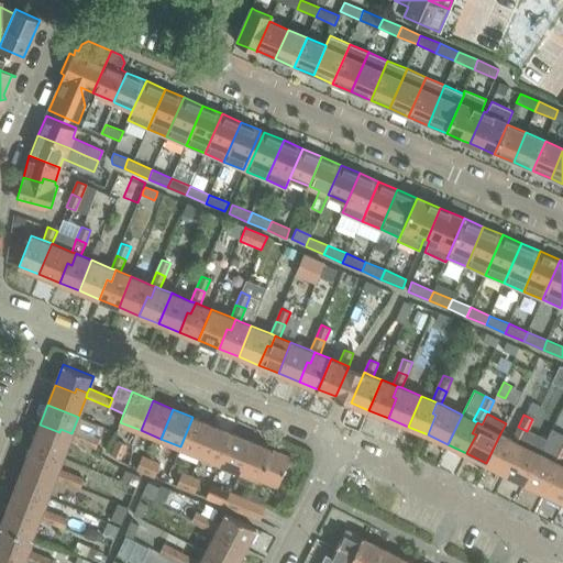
[(180,446),(200,455),(212,424),(192,417),(180,446)]
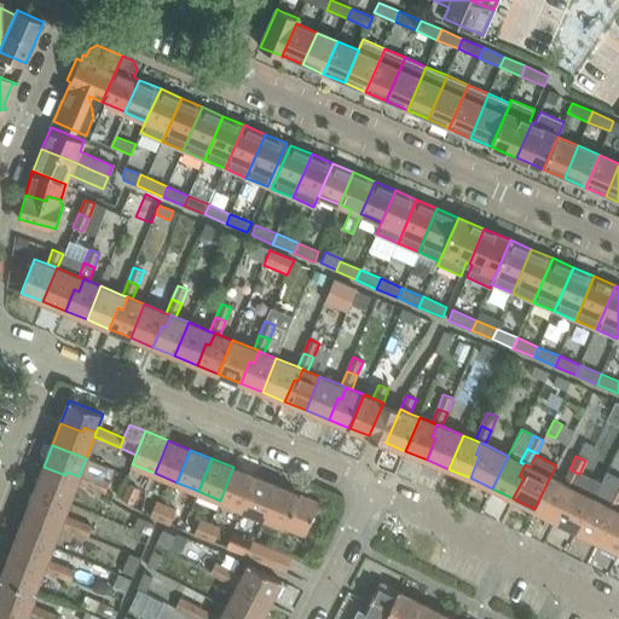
[(44,467),(34,490),(69,503),(77,481),(79,476),(67,472),(65,475),(44,467)]
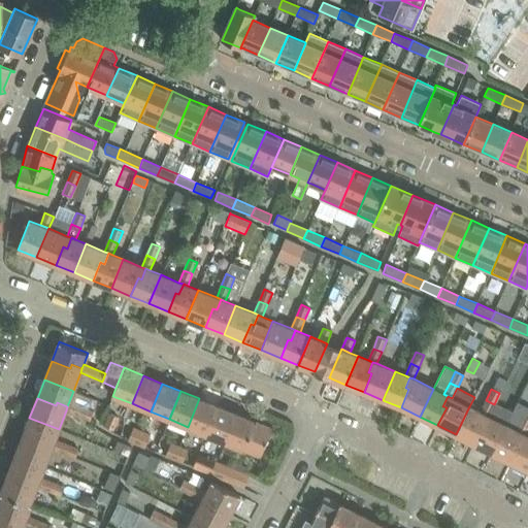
[(199,398),(188,427),(206,434),(218,406),(199,398)]
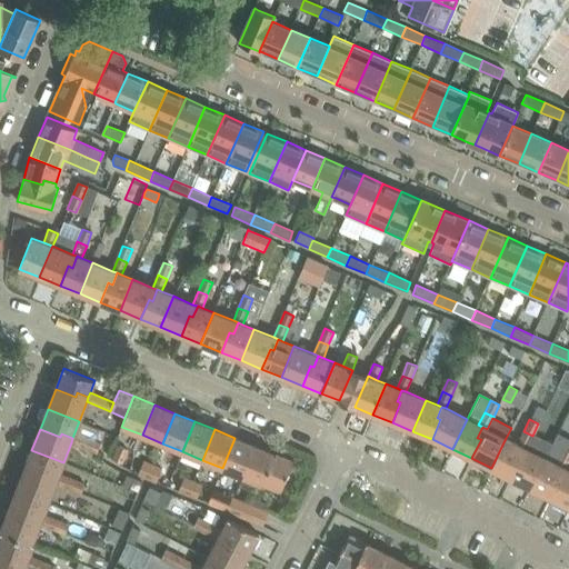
[(517,443),(521,446),(526,448),(532,436),(523,431),(517,443)]
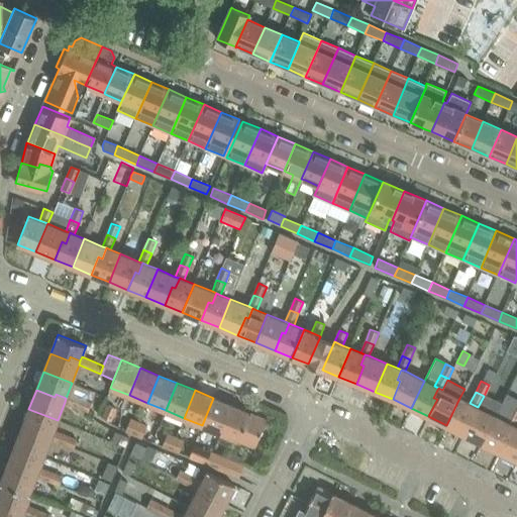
[(68,393),(66,398),(65,402),(88,411),(91,402),(68,393)]
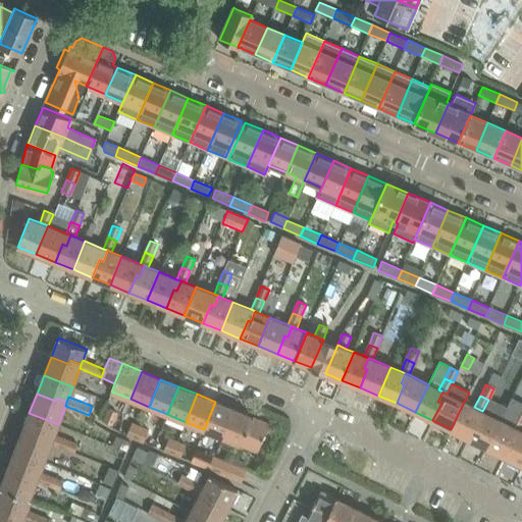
[(204,429),(222,437),(233,409),(215,402),(204,429)]
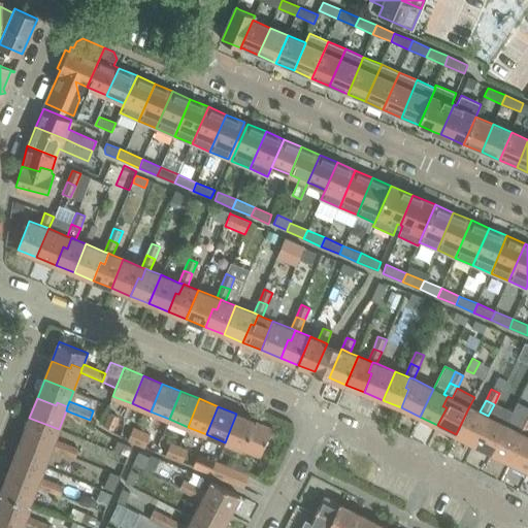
[(456,434),(473,443),(483,426),(479,424),(484,414),(480,411),(469,406),(456,434)]
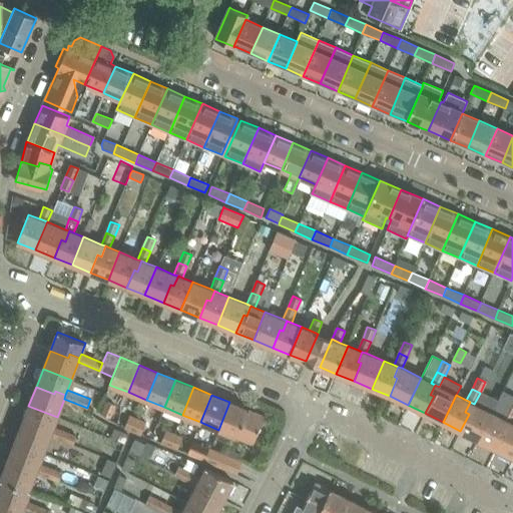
[(229,402),(218,430),(252,444),(264,416),(229,402)]
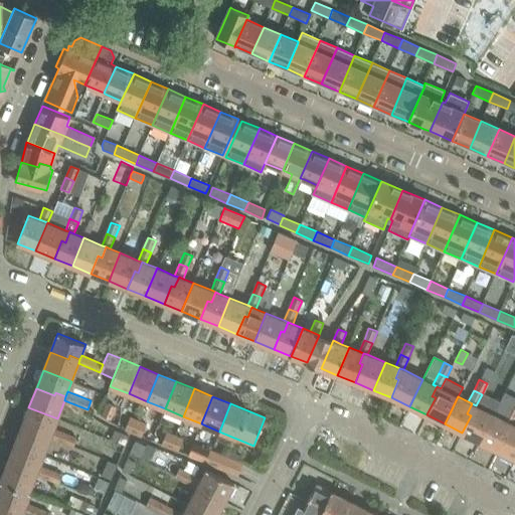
[(493,414),(476,405),(472,403),(467,413),(471,415),(462,433),(480,442),(493,414)]
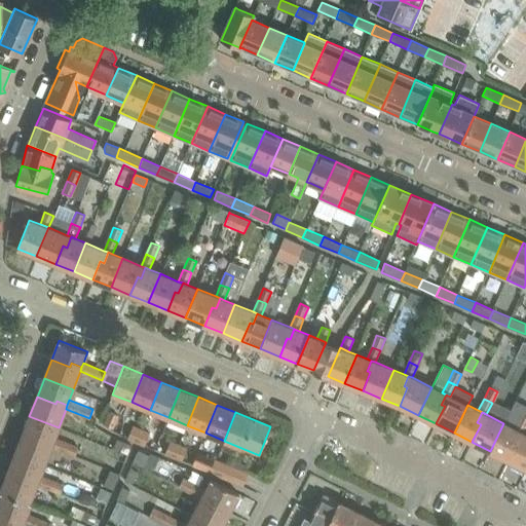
[(23,435),(40,442),(42,438),(52,442),(54,438),(59,427),(29,416),(23,435)]
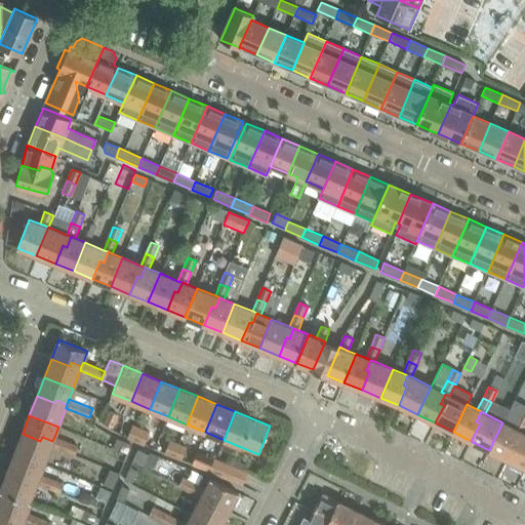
[(513,428),(517,430),(521,432),(524,423),(524,418),(519,416),(513,428)]
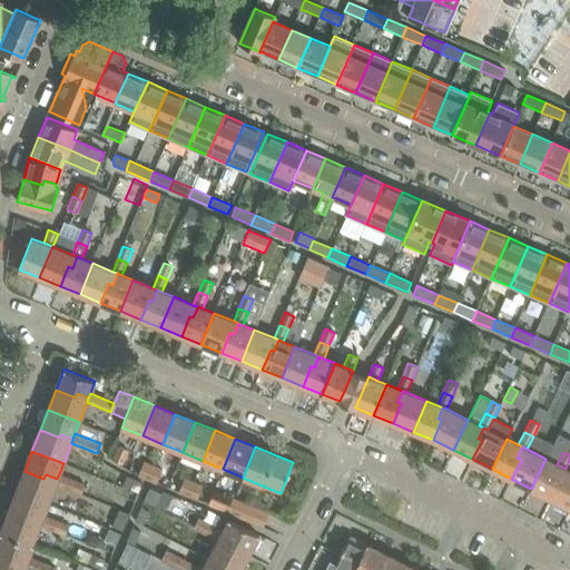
[(531,489),(550,499),(560,479),(556,478),(561,467),(557,464),(546,459),(531,489)]
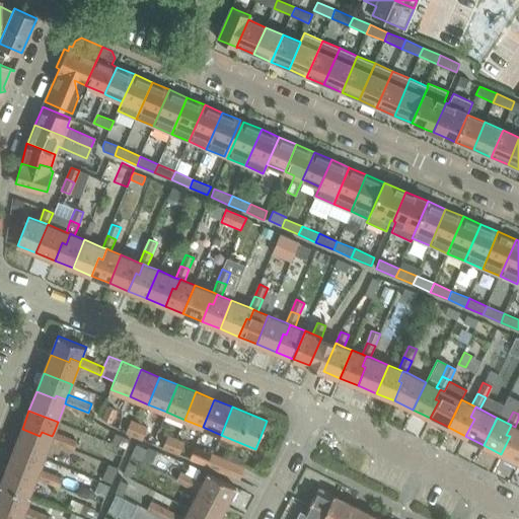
[(501,454),(518,463),(518,462),(518,428),(515,427),(511,425),(506,435),(510,436),(501,454)]
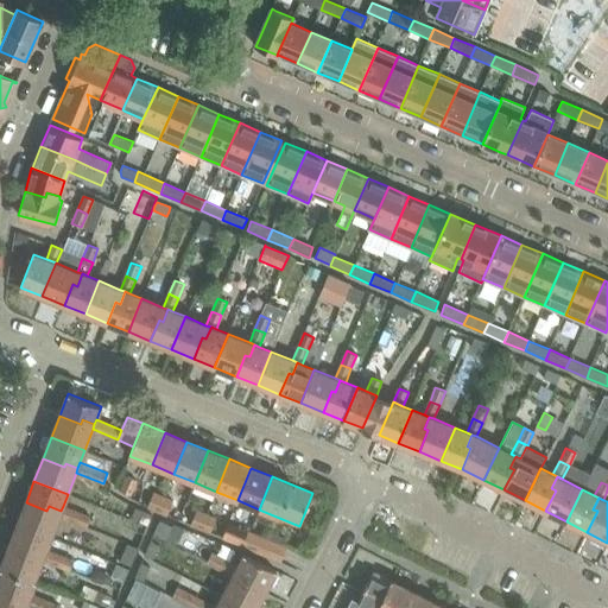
[(26,502),(17,525),(50,538),(59,515),(61,511),(49,506),(46,511),(26,502)]
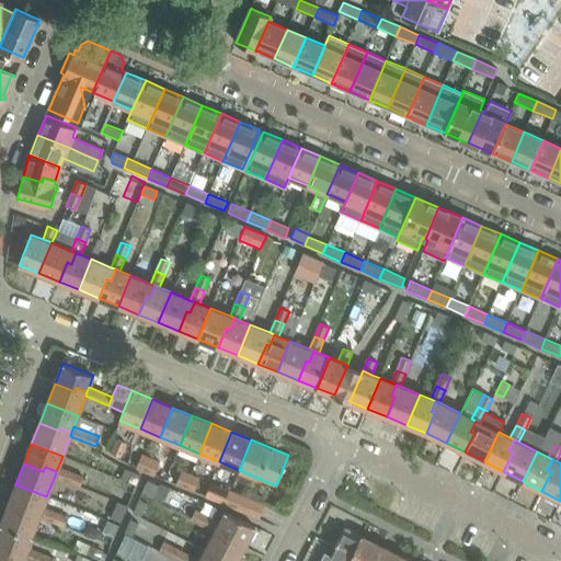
[(58,467),(56,471),(55,476),(80,485),(83,477),(58,467)]
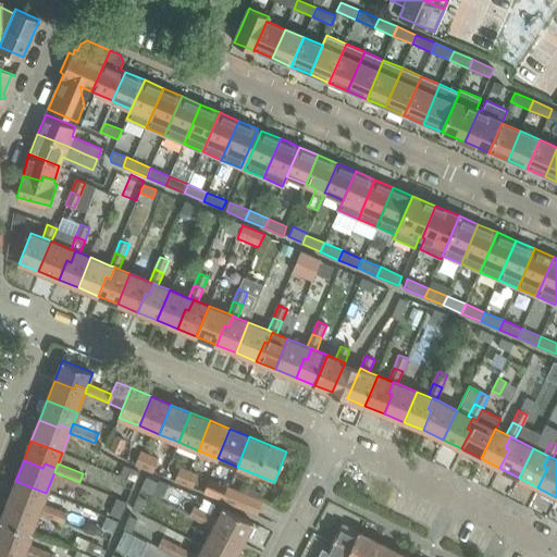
[(15,481),(8,500),(27,508),(29,504),(40,508),(42,504),(46,493),(15,481)]
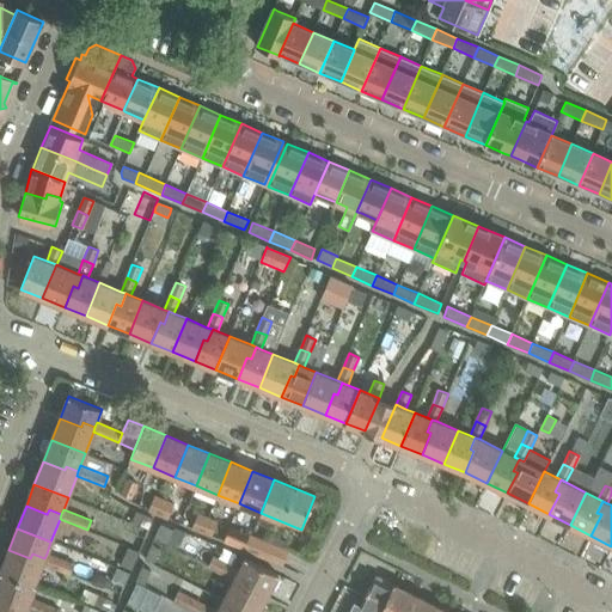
[(251,536),(242,532),(236,546),(245,551),(251,536)]
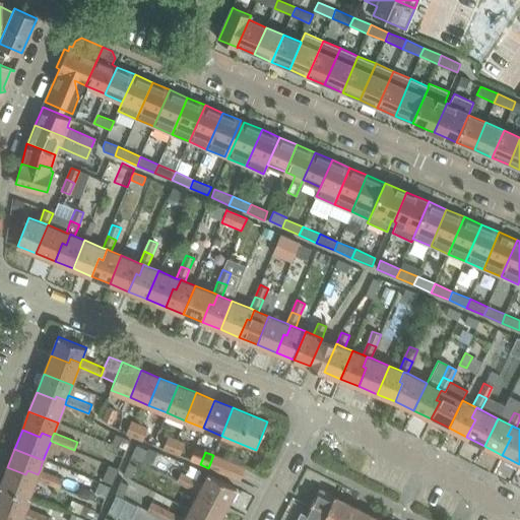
[(246,468),(213,455),(208,468),(241,481),(246,468)]
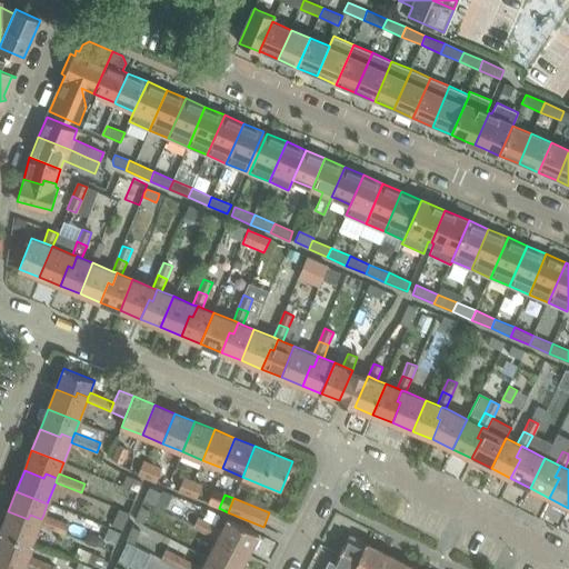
[(8,511),(0,531),(33,545),(33,543),(31,543),(39,523),(41,519),(30,515),(28,519),(8,511)]
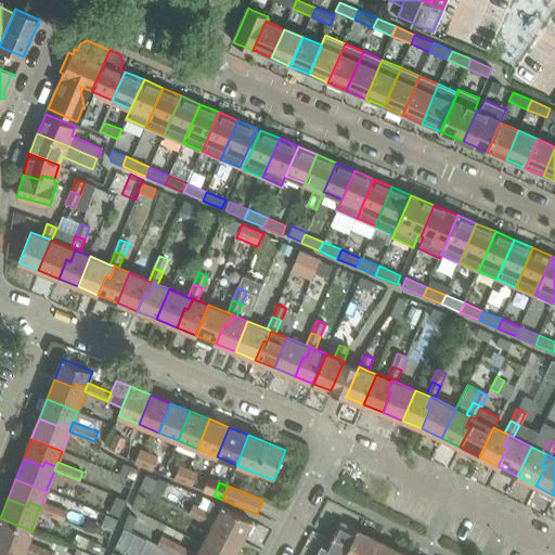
[(42,502),(40,506),(38,511),(63,520),(67,512),(42,502)]
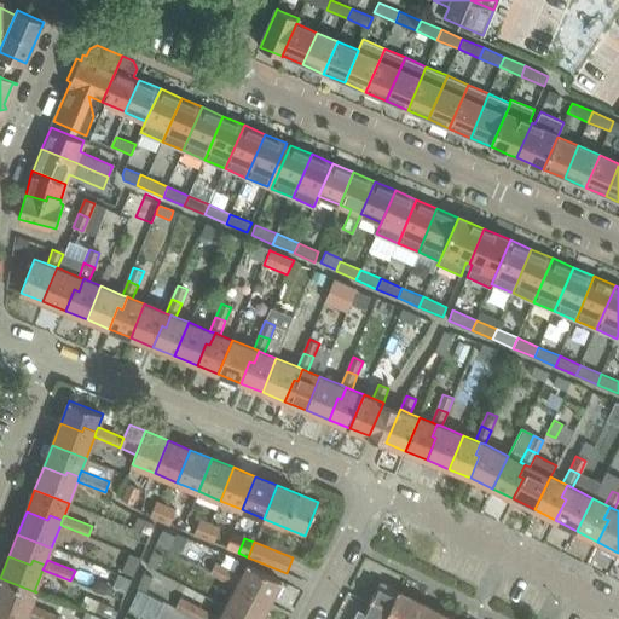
[(210,572),(224,579),(229,570),(215,562),(210,572)]
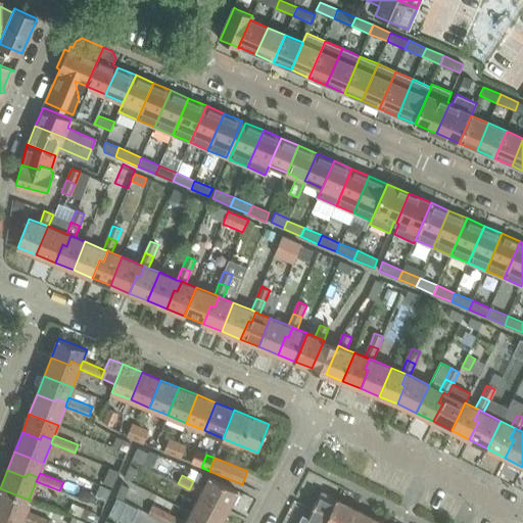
[(204,487),(202,491),(212,496),(210,500),(228,509),(237,490),(209,476),(204,487)]
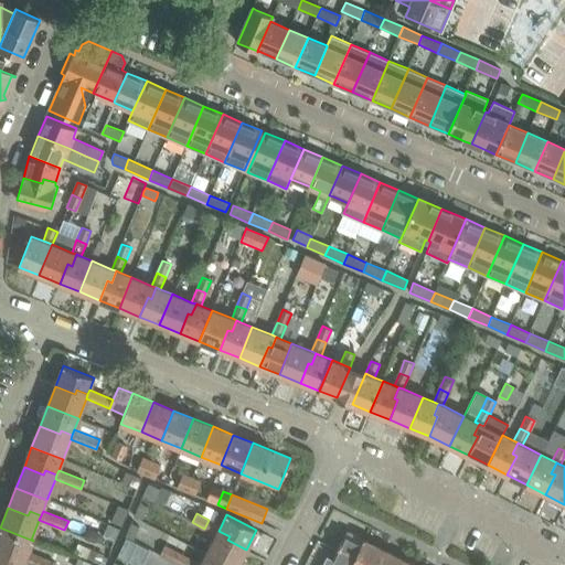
[(204,529),(216,535),(219,531),(221,526),(209,520),(204,529)]
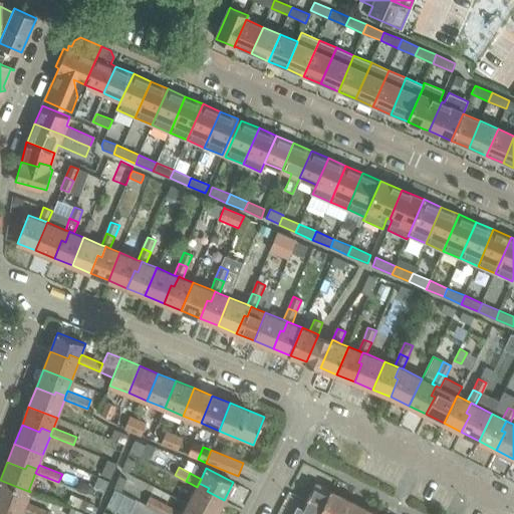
[(0,480),(1,481),(0,484),(0,501),(12,506),(14,502),(24,506),(26,502),(30,492),(0,480)]
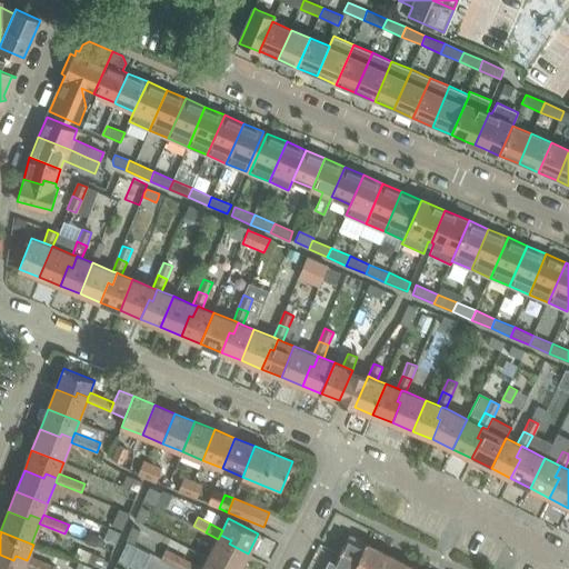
[(218,539),(208,558),(229,568),(239,568),(248,553),(229,543),(231,540),(220,535),(218,539)]
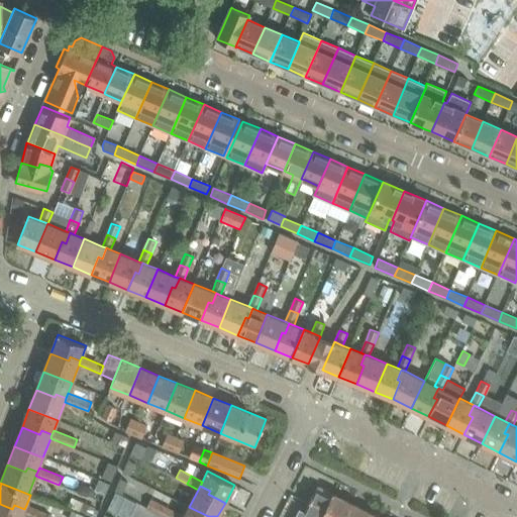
[(321,516),(333,494),(317,486),(304,512),(300,509),(296,516),(321,516)]
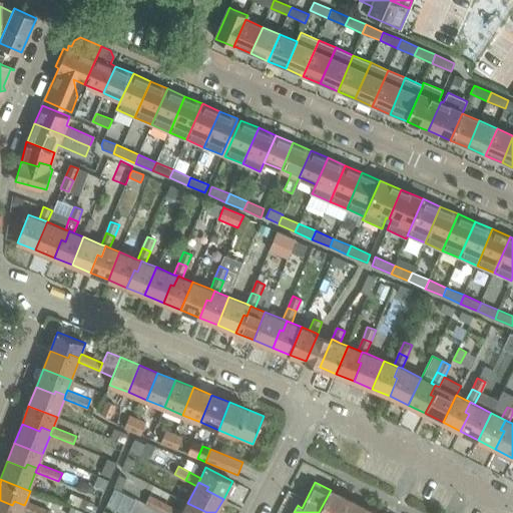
[(341,512),(348,499),(331,490),(319,512),(341,512)]
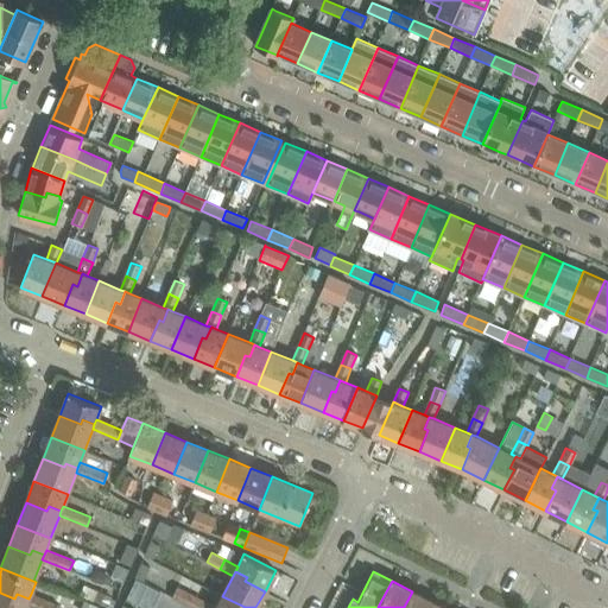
[(429,607),(434,602),(412,591),(404,607),(429,607)]
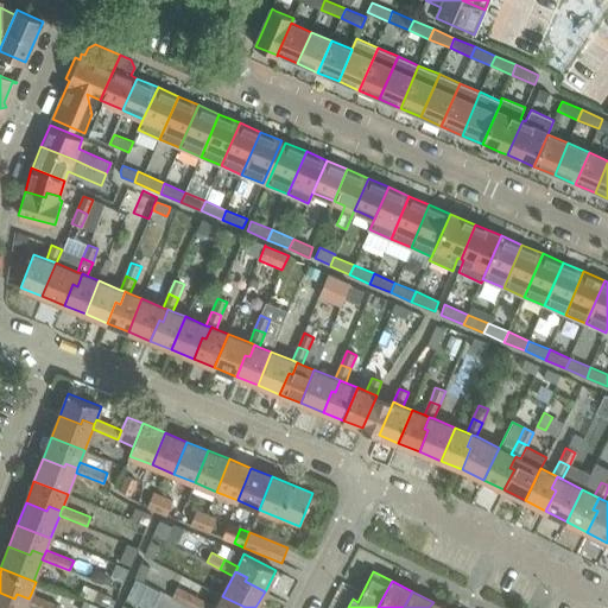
[(24,607),(26,605),(29,599),(17,594),(14,599),(0,593),(0,607),(24,607)]
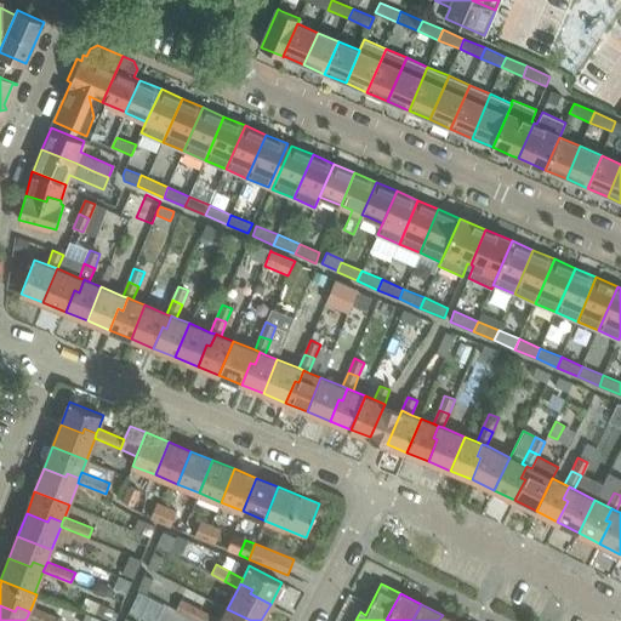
[(32,607),(29,611),(27,617),(38,620),(57,620),(60,617),(32,607)]
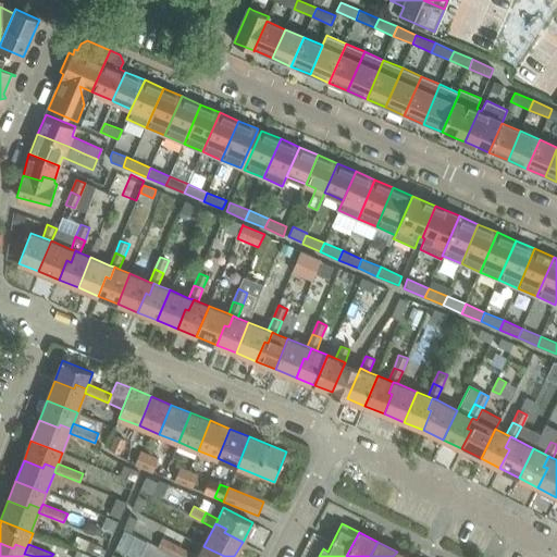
[(170,553),(176,556),(182,556),(186,551),(174,544),(170,553)]
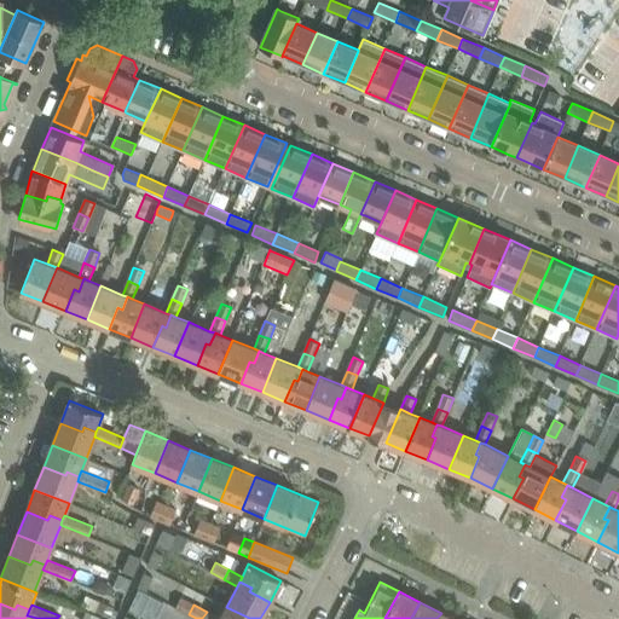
[(219,618),(249,618),(226,607),(220,618),(219,618)]
